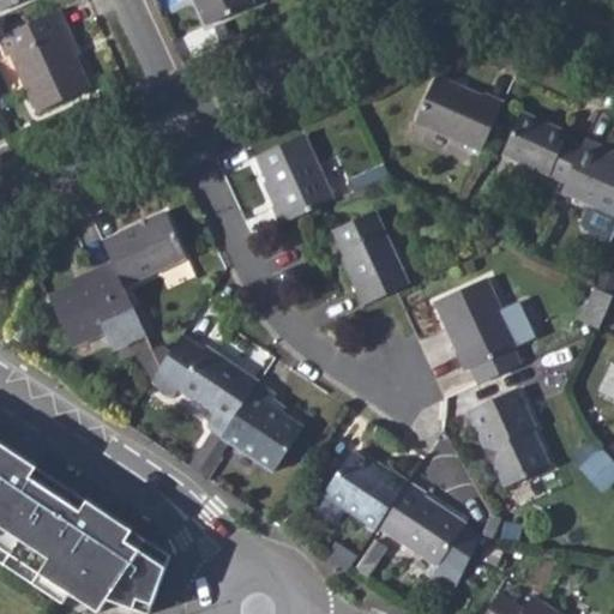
[(0,0),(0,12),(25,0),(0,0)]
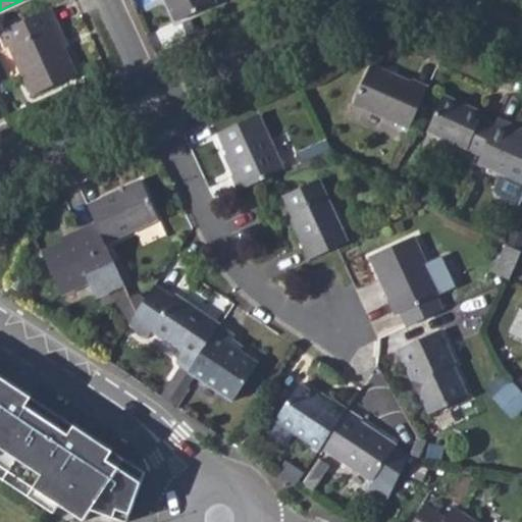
[(212,0),(163,0),(174,23),(214,5),(212,0)]
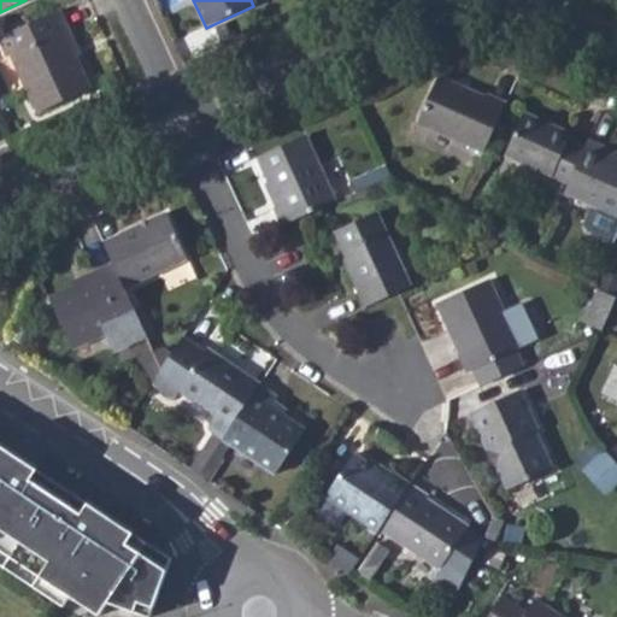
[(57,11),(0,37),(0,46),(6,59),(10,58),(37,117),(88,92),(62,34),(66,30),(57,11)]
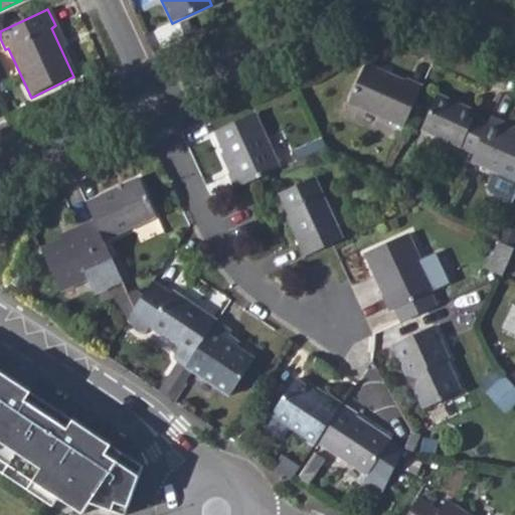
[(350,103),(403,127),(421,87),(405,79),(403,81),(367,64),(350,103)]
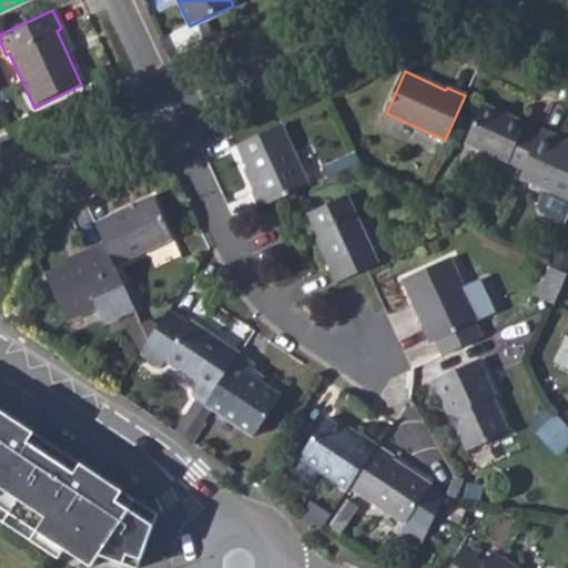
[(465,143),(523,169),(540,129),(525,122),(521,127),(479,108),(465,143)]
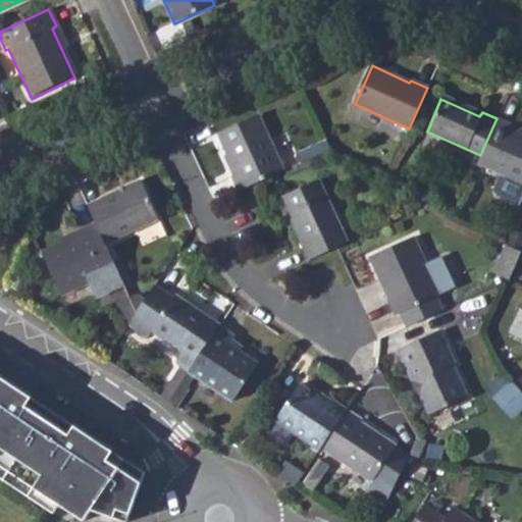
[(231,177),(239,191),(250,186),(283,169),(259,115),(217,135),(237,174),(231,177)]
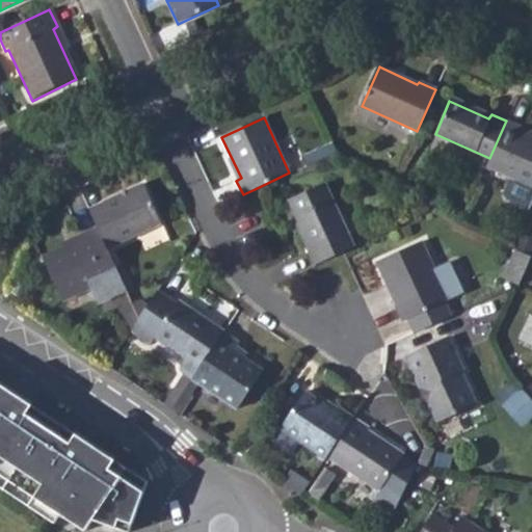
[(489,158),(485,166),(531,187),(531,137),(522,132),(522,129),(506,121),(489,158)]
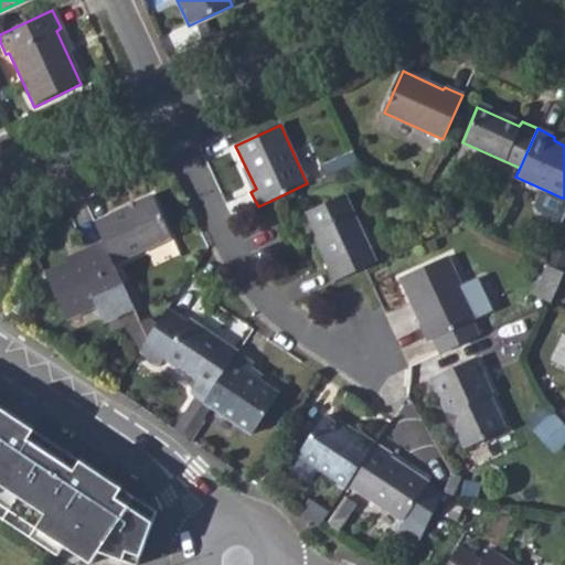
[(327,265),(334,281),(364,268),(376,263),(345,195),(307,213),(329,263),(327,265)]
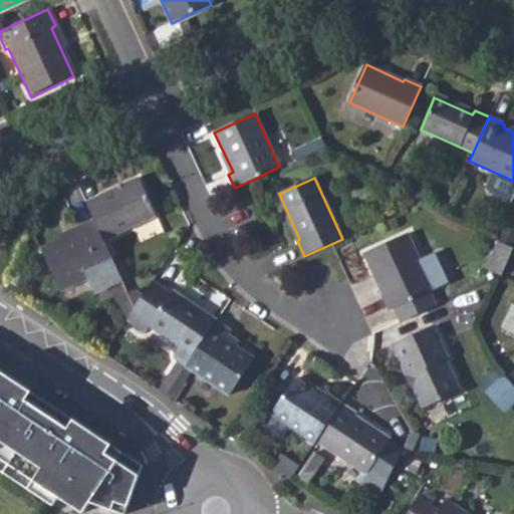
[(138,180),(86,204),(94,223),(104,243),(156,219),(138,180)]
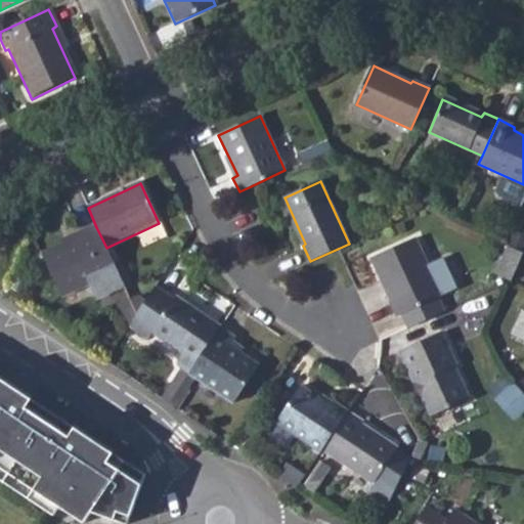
[(106,248),(96,227),(80,234),(81,238),(42,257),(62,299),(90,287),(97,301),(125,289),(118,273),(106,248)]
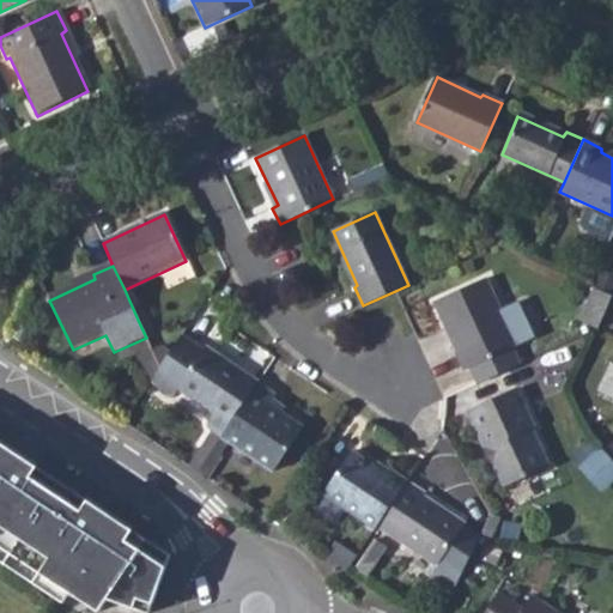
[(489,278),(438,303),(460,350),(459,352),(467,370),(472,368),(480,384),(522,365),(515,349),(520,346),(519,344),(536,337),(521,302),(504,310),(489,278)]
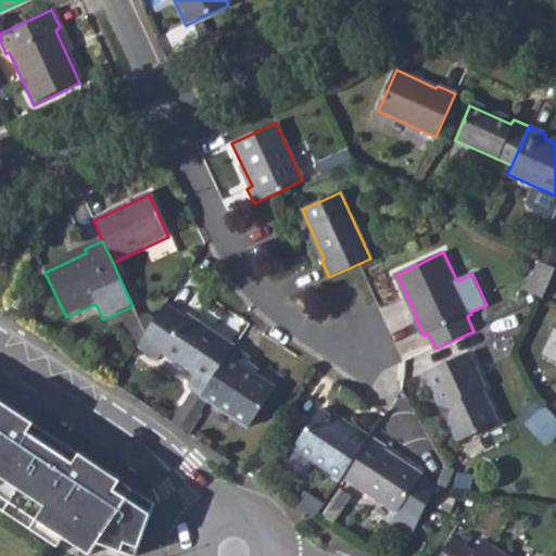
[(541,263),(528,293),(530,294),(544,265),(541,263)]
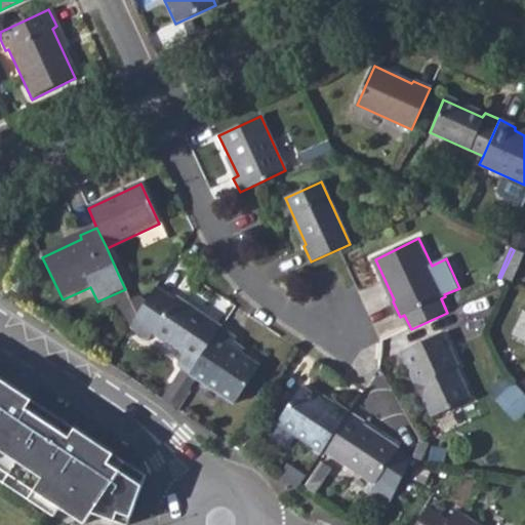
[(524,254),(514,250),(500,278),(514,284),(524,255),(524,254)]
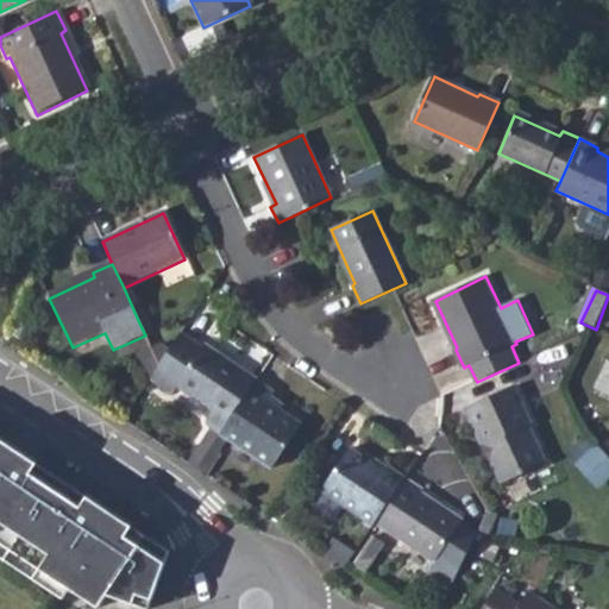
[(228,422),(256,381),(203,346),(201,349),(180,334),(158,365),(150,378),(173,393),(177,387),(211,410),(206,418),(208,428),(219,435),(220,434),(228,422)]
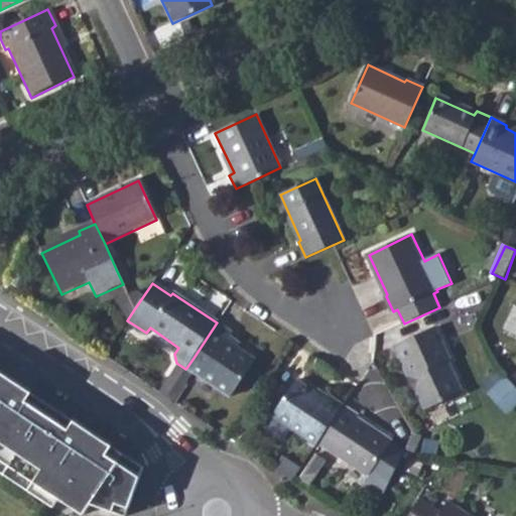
[(134,309),(129,296),(119,300),(114,304),(127,321),(127,320),(134,309)]
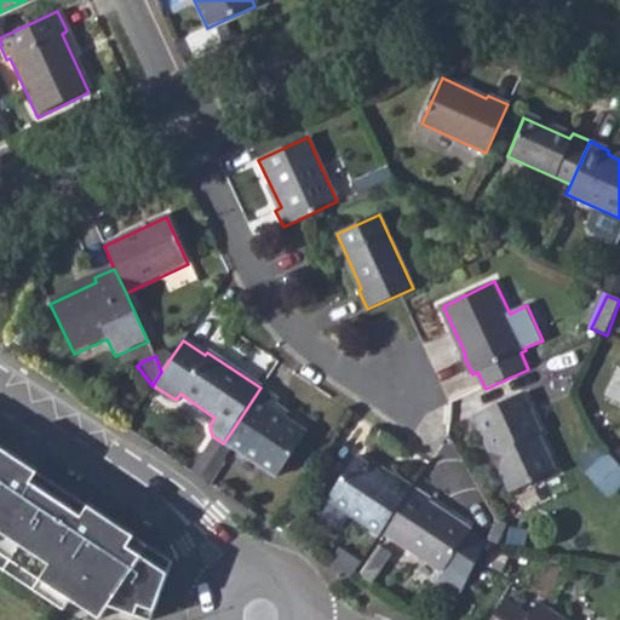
[(233,430),(224,442),(276,477),(306,432),(271,409),(279,400),(260,388),(233,430)]
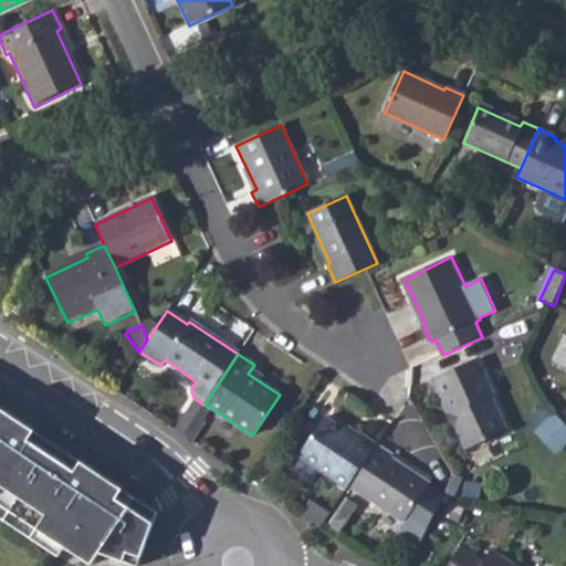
[(432,380),(446,413),(451,411),(457,427),(465,448),(505,430),(491,395),(492,392),(478,359),(432,380)]
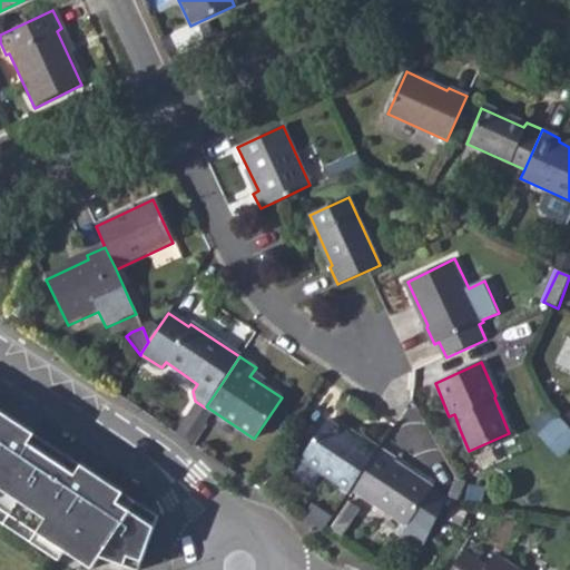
[(186,436),(205,408),(195,401),(176,429),(186,436)]
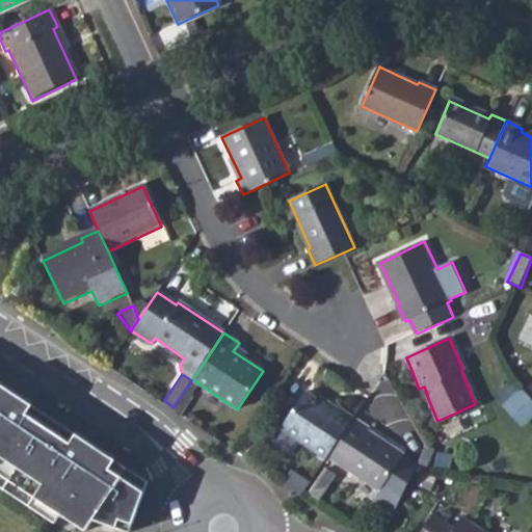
[(0,382),(0,485),(56,523),(61,514),(86,530),(95,517),(129,531),(148,481),(132,470),(96,447),(27,401),(0,382)]
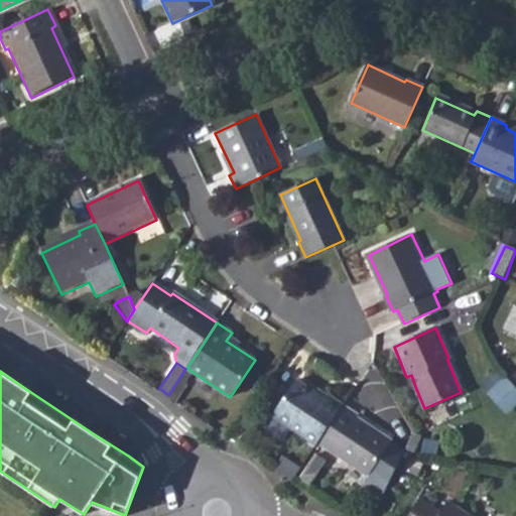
[(411,375),(406,377),(411,390),(416,389),(411,375)]
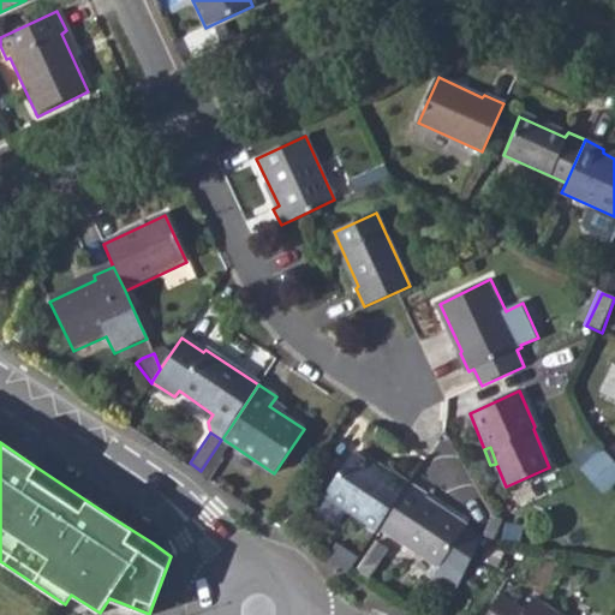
[(614,457),(603,447),(585,467),(608,488),(614,479),(614,457)]
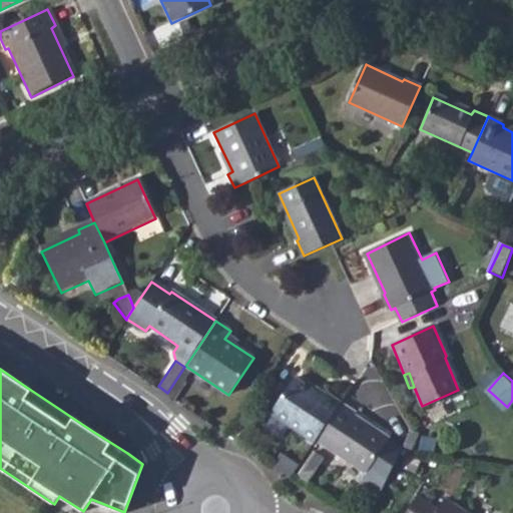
[(273,412),(314,441),(316,439),(340,403),(326,394),(324,396),(296,378),(273,412)]
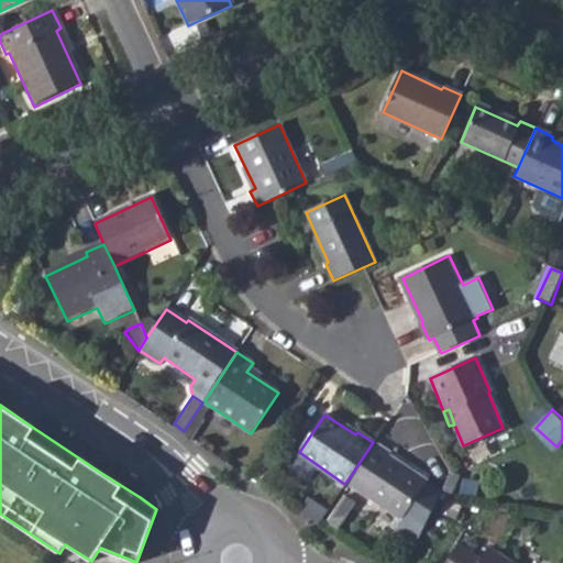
[(373,442),(346,482),(399,519),(396,525),(423,543),(444,497),(424,484),(427,482),(390,456),(387,452),(373,442)]
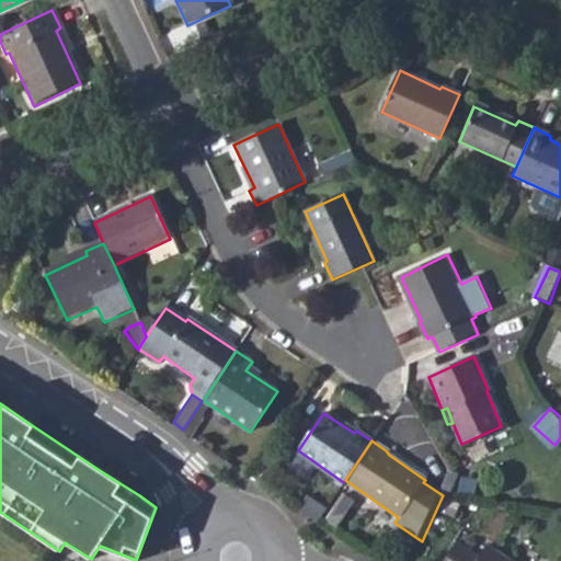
[(455,539),(439,560),(508,560),(483,542),(476,553),(455,539)]
